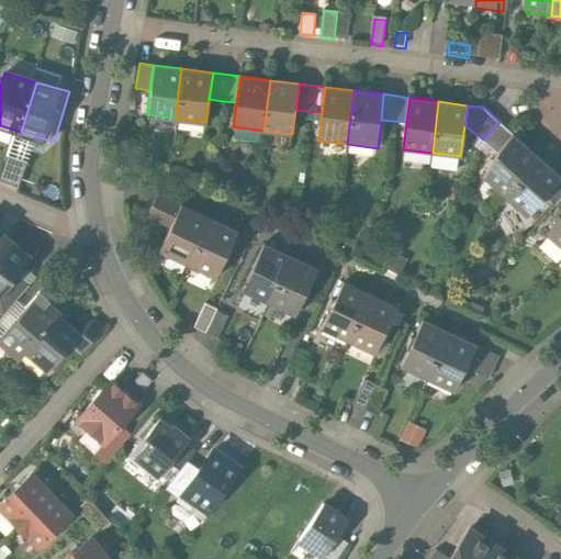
[(483,140),(502,156),(518,138),(500,122),(483,140)]
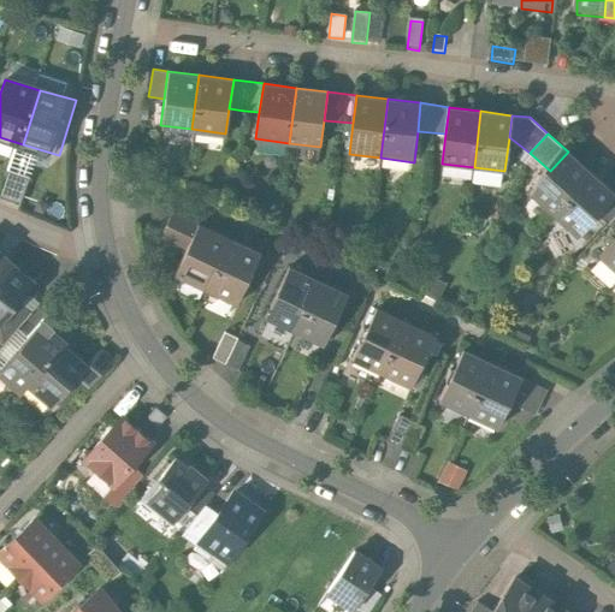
[(550,171),(530,194),(554,215),(592,173),(568,152),(550,171)]
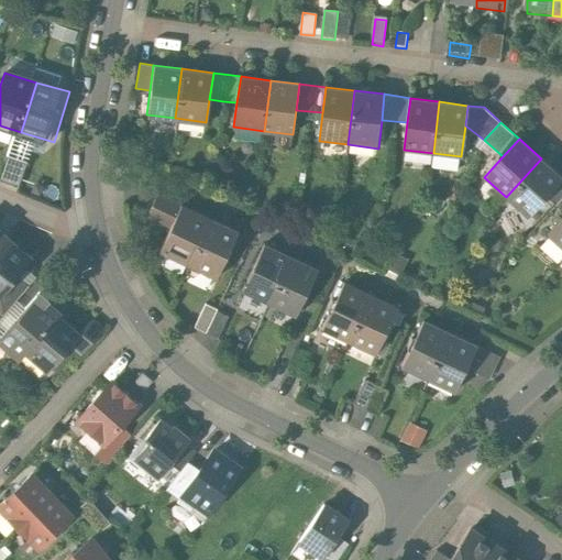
[(0,177),(0,182),(20,188),(28,162),(7,155),(0,177)]
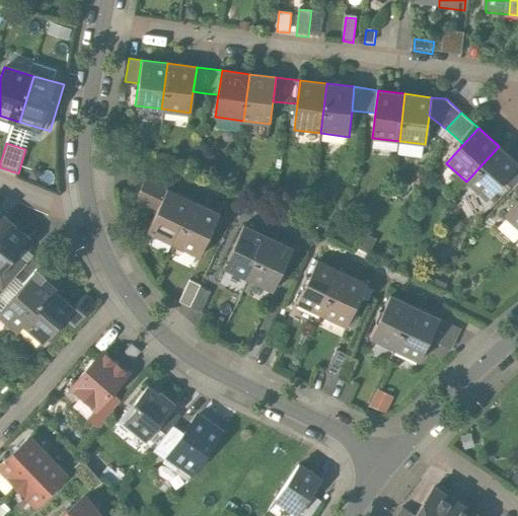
[(499,146),(466,181),(486,200),(503,180),(517,165),(517,163),(499,146)]
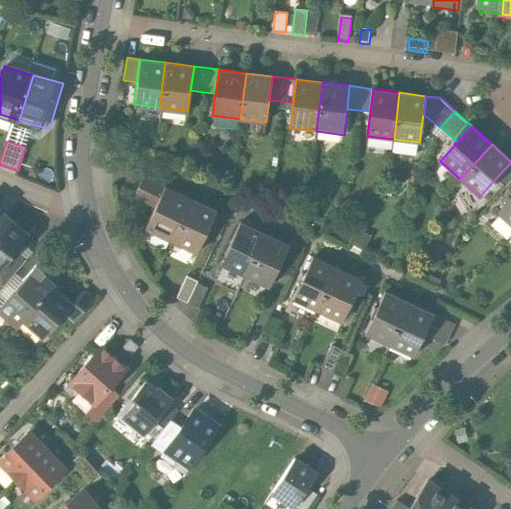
[(506,188),(510,192),(510,163),(496,178),(506,188)]
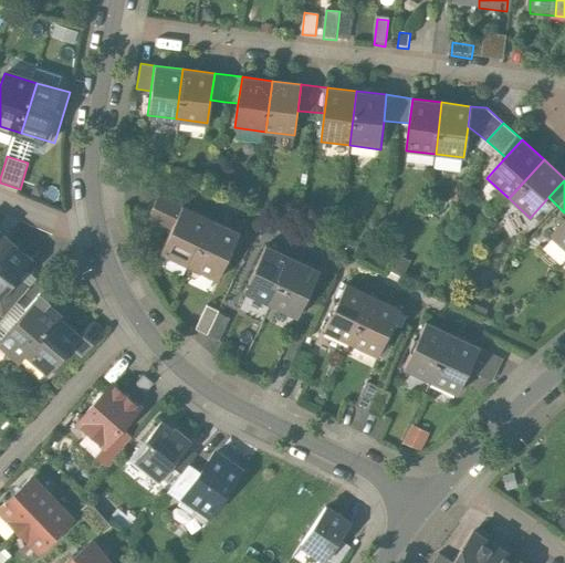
[(148,219),(173,231),(185,208),(159,196),(148,219)]
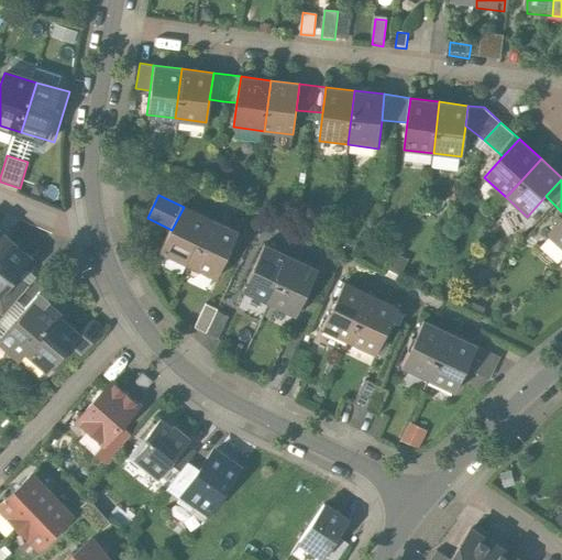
[(172,230),(161,253),(188,266),(211,220),(184,207),(172,230)]
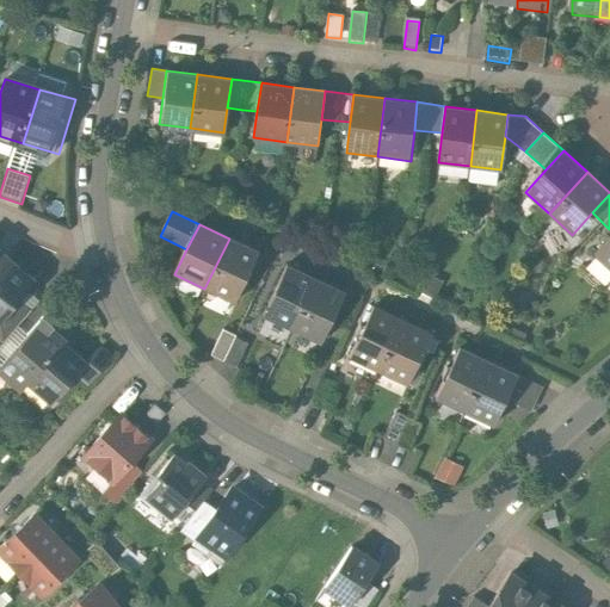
[(314,229),(303,231),(305,242),(315,240),(314,229)]
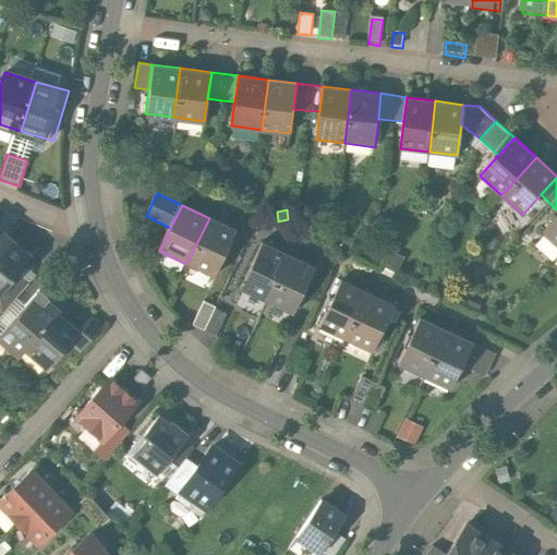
[(305,214),(295,212),(293,221),(304,224),(305,214)]
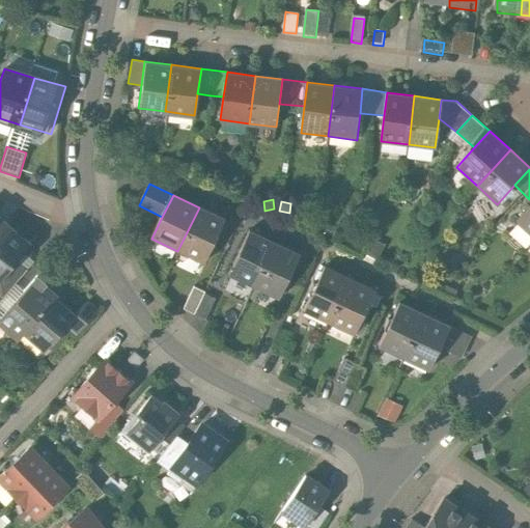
[(529,204),(515,222),(529,234),(529,204)]
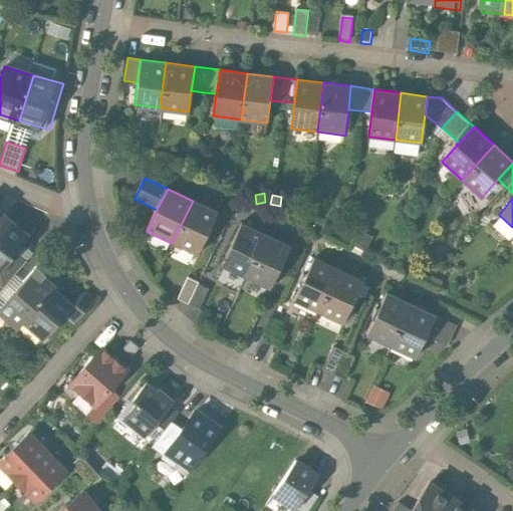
[(193,201),(172,243),(198,256),(218,213),(193,201)]
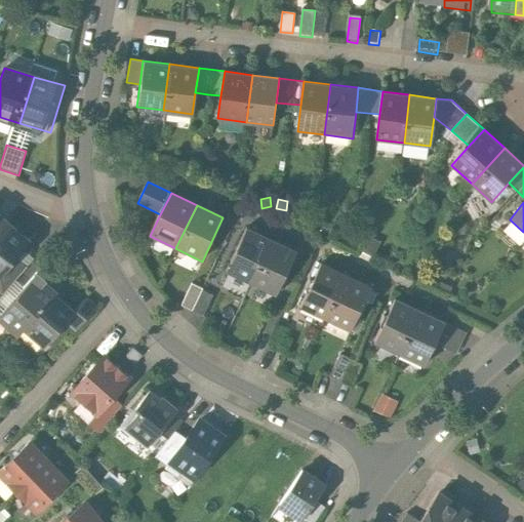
[(239,217),(231,213),(224,227),(232,231),(239,217)]
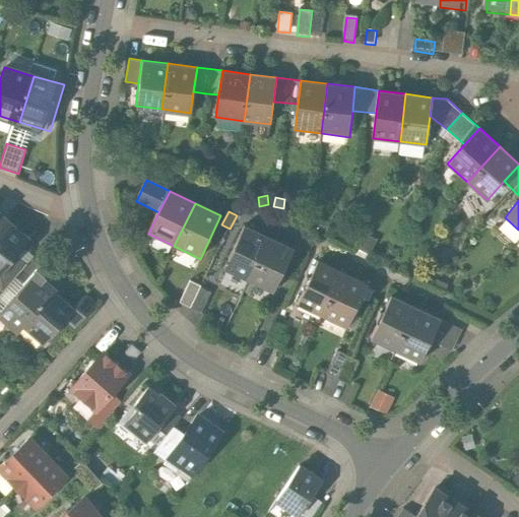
[(5,223),(0,230),(0,273),(16,255),(27,243),(5,223)]
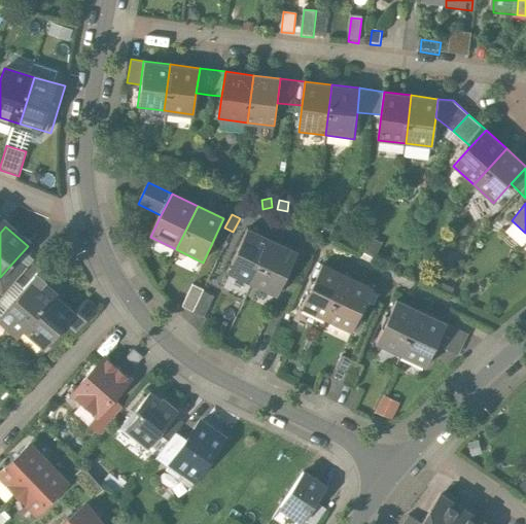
[(254,286),(275,243),(249,231),(228,274),(254,286)]
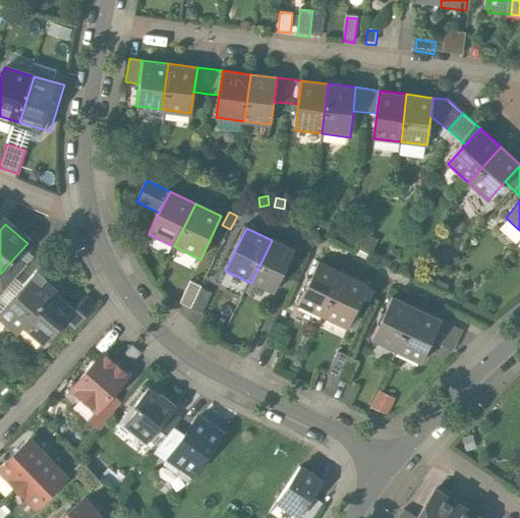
[(314,239),(307,235),(303,245),(309,248),(314,239)]
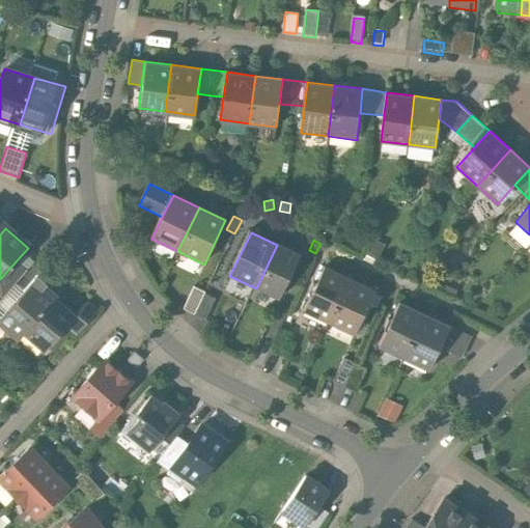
[(383,244),(373,240),(369,250),(378,254),(383,244)]
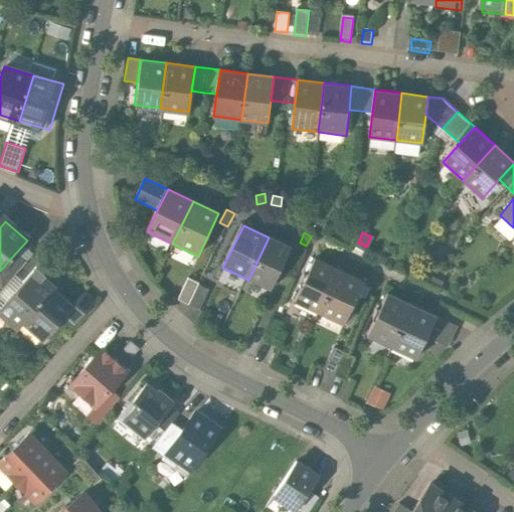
[(269,237),(248,280),(272,292),(292,248),(269,237)]
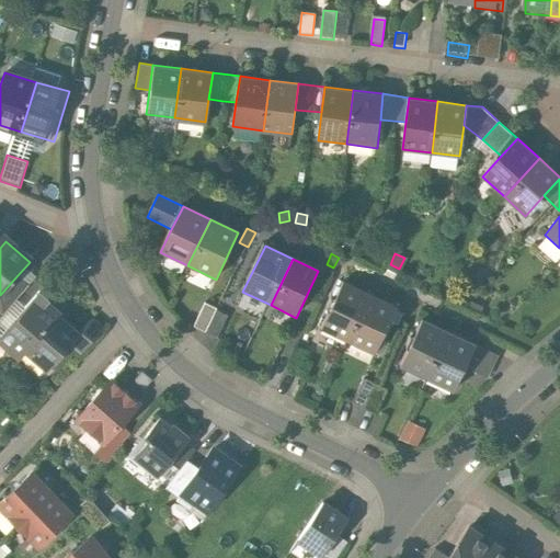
[(18,275),(0,295),(0,315),(3,317),(30,286),(18,275)]
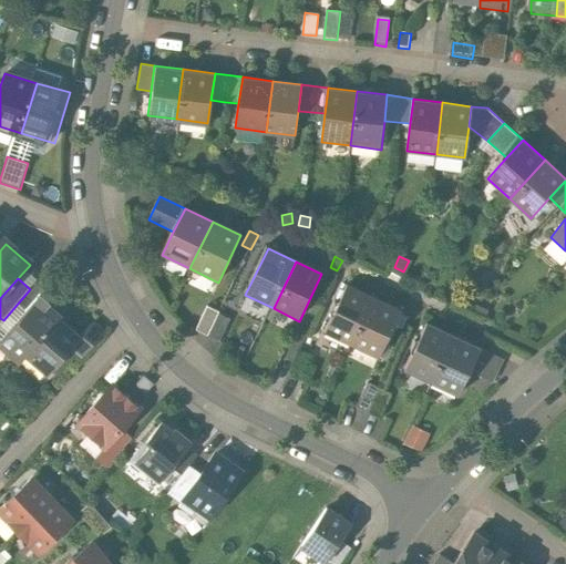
[(350,344),(373,295),(345,283),(322,330),(350,344)]
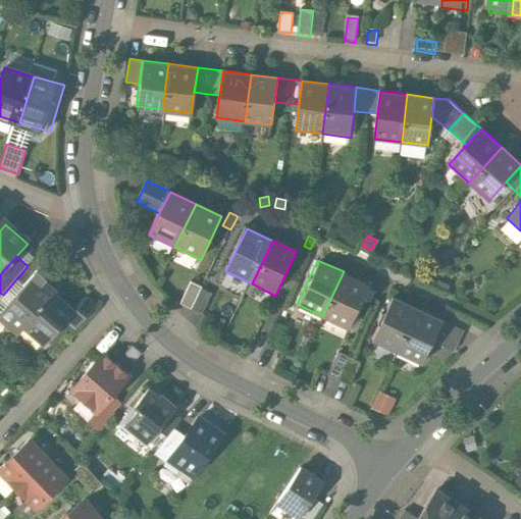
[(0,310),(0,319),(18,335),(24,329),(55,294),(58,290),(35,270),(0,310)]
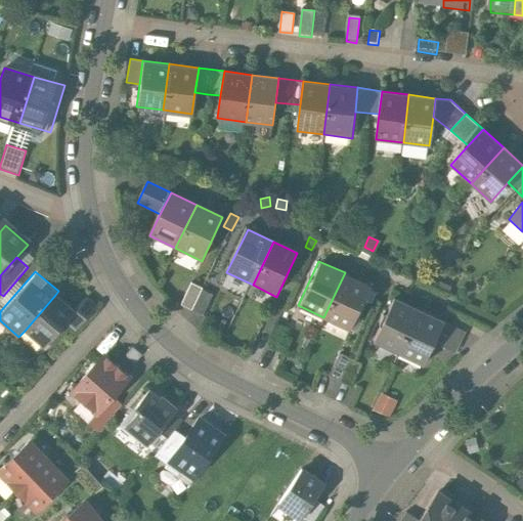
[(345,272),(323,317),(349,329),(369,285),(345,272)]
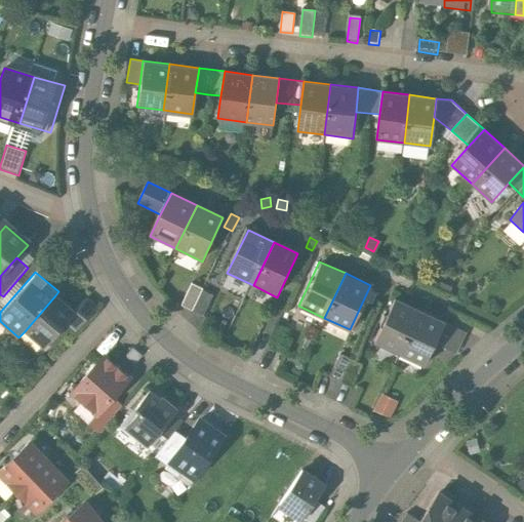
[(182,306),(193,311),(202,291),(203,289),(193,284),(182,306)]
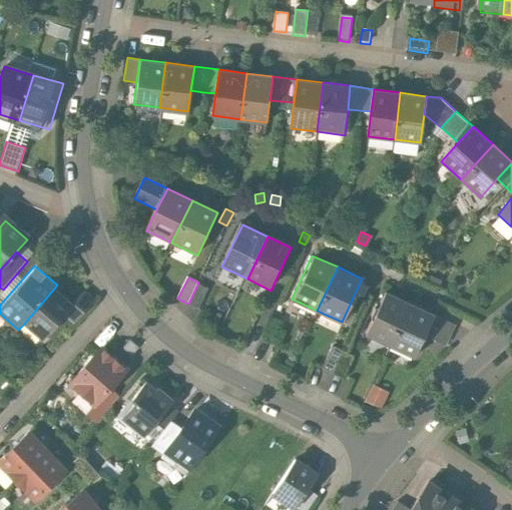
[(439,284),(432,280),(429,285),(436,289),(439,284)]
